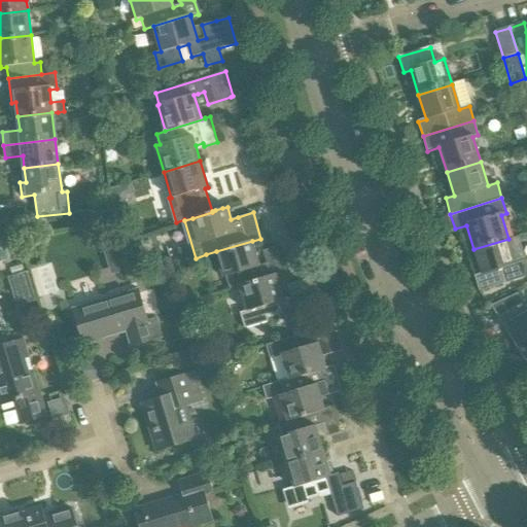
[(526,265),(518,236),(508,239),(473,249),(482,274),(475,276),(479,291),(526,276),(526,265)]
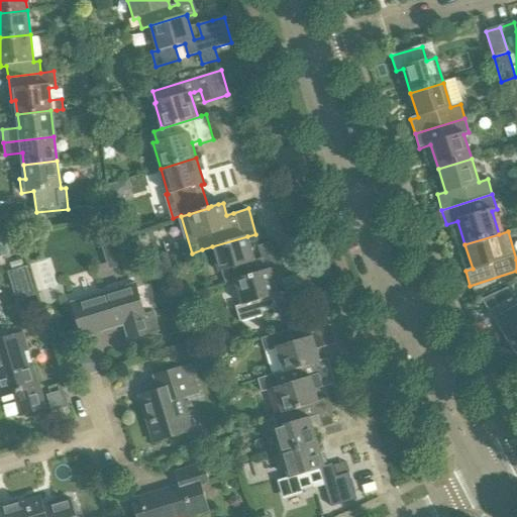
[(212,246),(219,272),(222,271),(226,281),(271,268),(271,270),(279,268),(272,242),(259,246),(263,259),(254,261),(247,236),(212,246)]
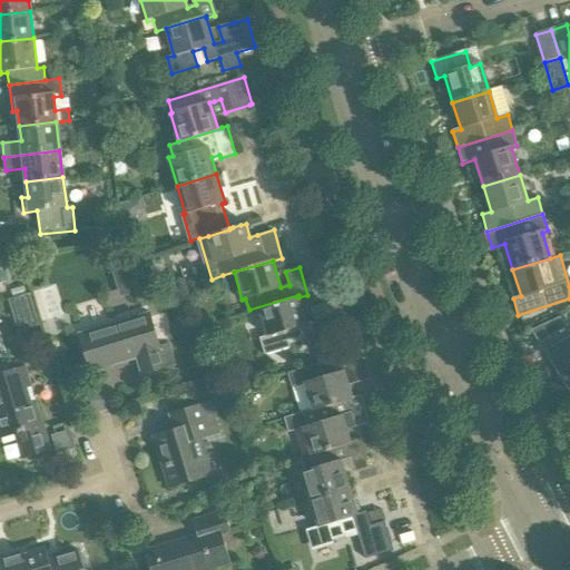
[(116,267),(119,294),(134,292),(130,265),(116,267)]
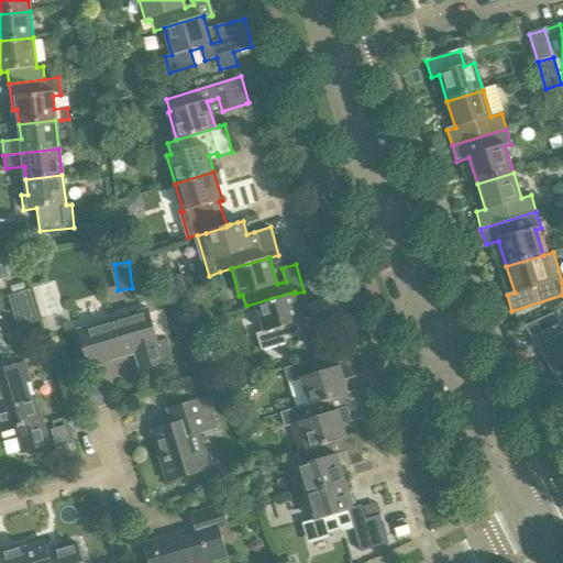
[(9,296),(18,327),(40,321),(30,289),(9,296)]
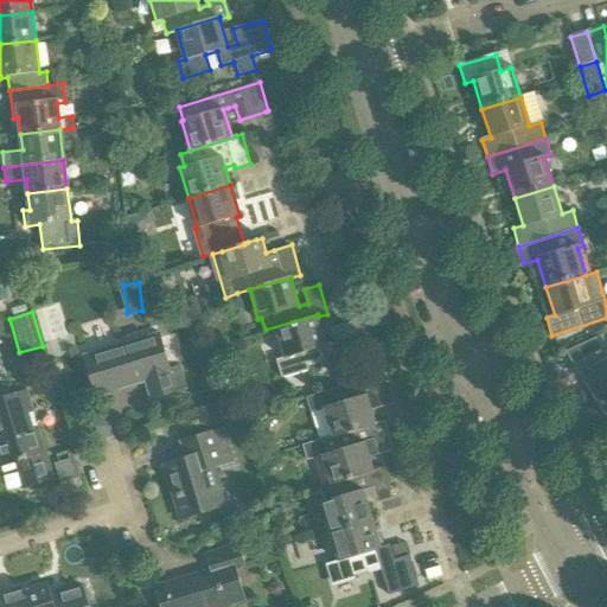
[(266,330),(266,331),(276,328),(285,357),(276,360),(282,377),(308,370),(307,368),(370,347),(362,319),(332,328),(337,342),(326,344),(318,317),(318,314),(266,330)]
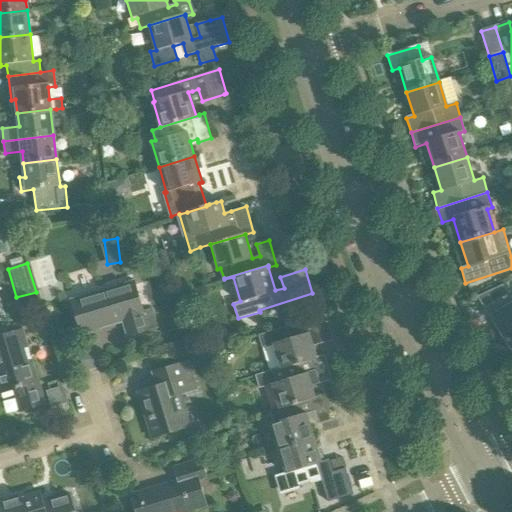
[(143,312),(135,282),(72,300),(82,333),(125,321),(129,335),(157,327),(152,309),(143,312)]
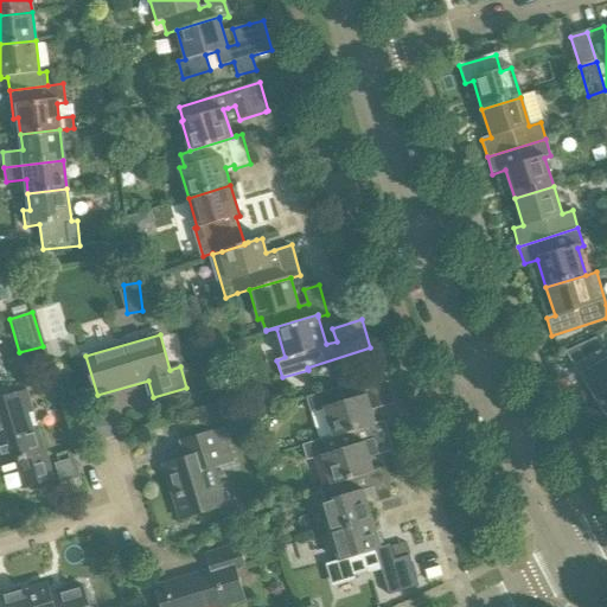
[(566,352),(575,368),(604,349),(594,334),(566,352)]
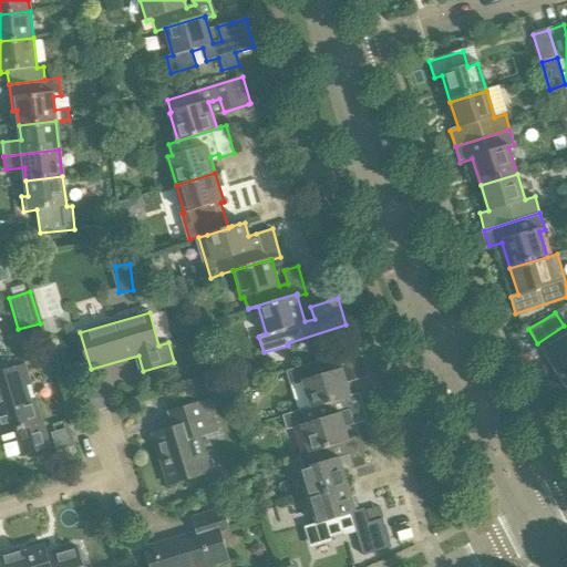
[(565,388),(566,385),(566,334),(542,351),(557,375),(565,388)]
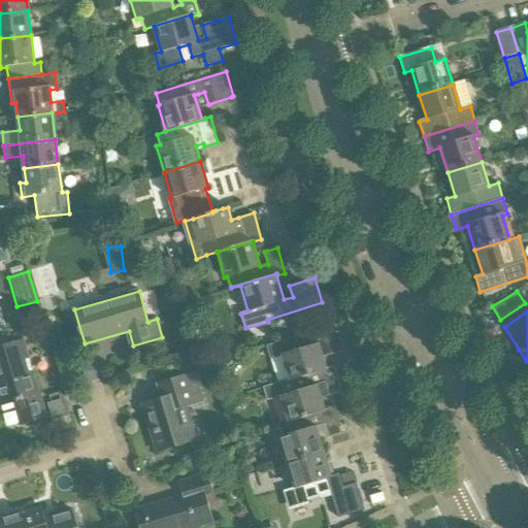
[(43,324),(31,327),(36,343),(48,340),(43,324)]
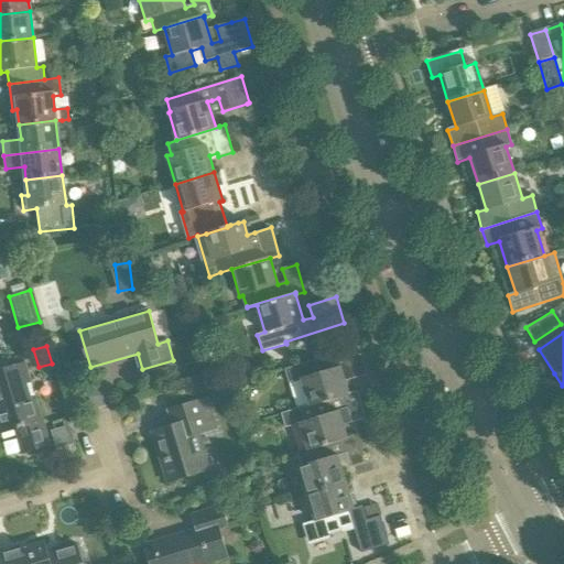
[(281,414),(282,415),(350,394),(349,393),(342,368),(348,366),(353,379),(367,373),(358,346),(284,369),(289,382),(296,380),(304,407),(281,414)]
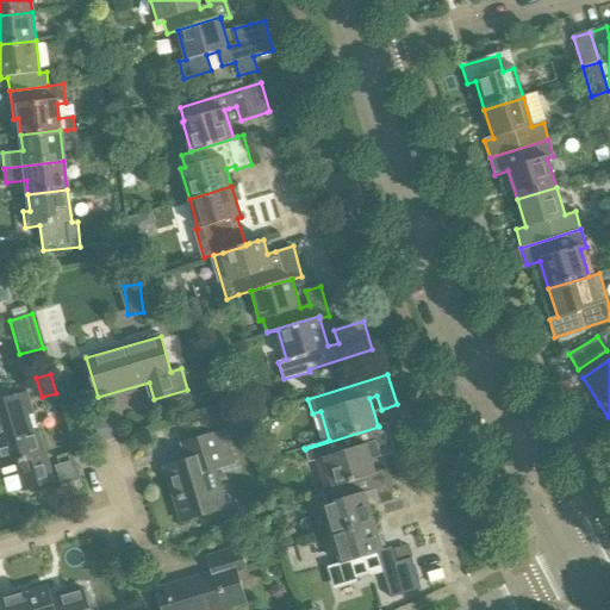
[(0,465),(1,468),(14,464),(22,490),(53,480),(38,430),(37,430),(25,392),(22,393),(0,399),(0,465)]
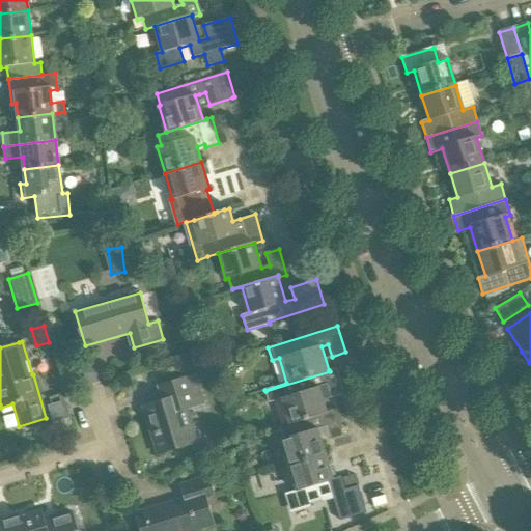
[(208,364),(206,355),(195,358),(197,366),(208,364)]
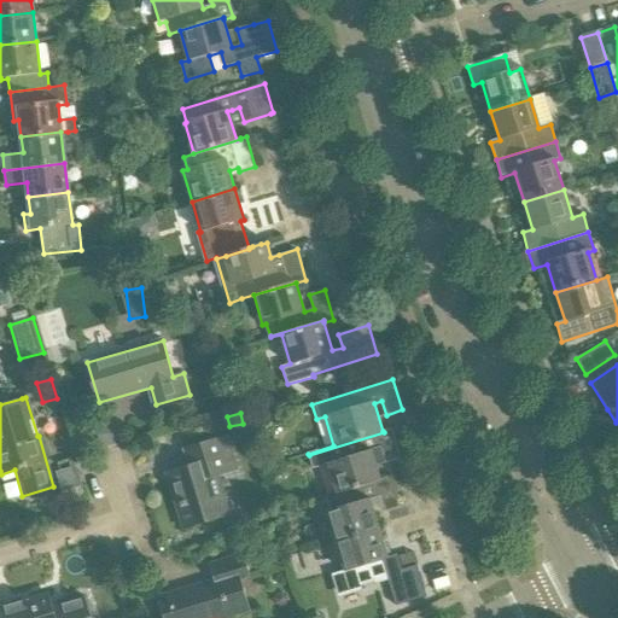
[(326,496),(327,497),(328,496),(363,487),(383,481),(382,479),(373,450),(380,448),(385,462),(402,458),(394,429),(383,431),(384,432),(309,455),(313,468),(324,466),(332,494),(326,496)]
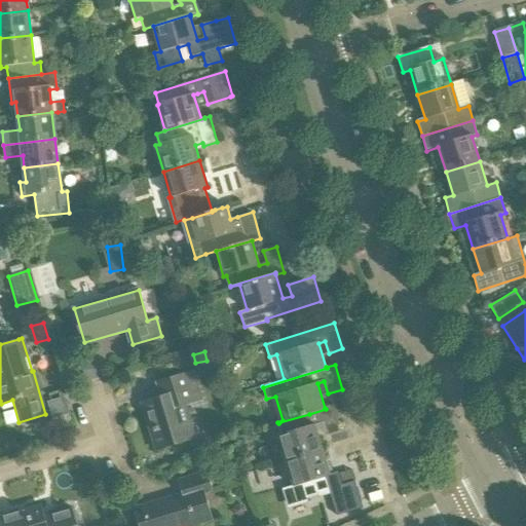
[(150,398),(154,410),(146,412),(156,449),(195,438),(185,404),(201,399),(193,371),(157,381),(160,395),(150,398)]
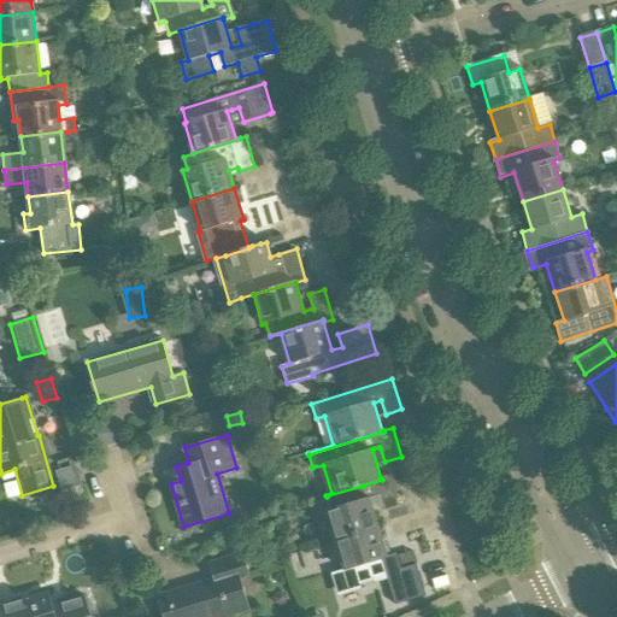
[(56,471),(63,492),(83,486),(77,464),(72,466),(70,459),(58,463),(60,470),(56,471)]
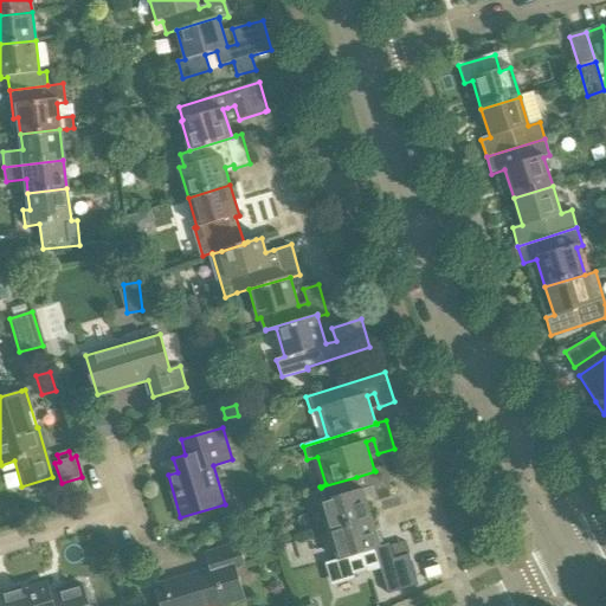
[(372,487),(376,501),(393,496),(384,468),(374,470),(375,471),(356,477),(322,487),(321,488),(324,500),(320,501),(329,532),(373,519),(363,489),(372,487)]
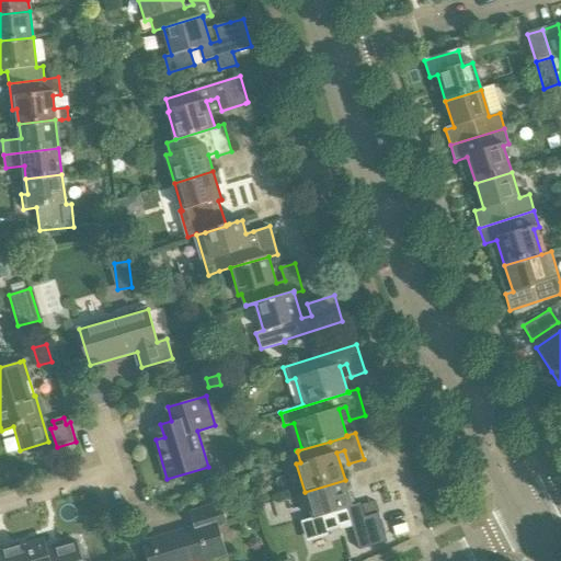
[(345,480),(305,492),(312,517),(305,519),(310,536),(335,528),(331,514),(347,508),(359,549),(388,540),(378,512),(365,516),(361,503),(353,505),(345,480)]
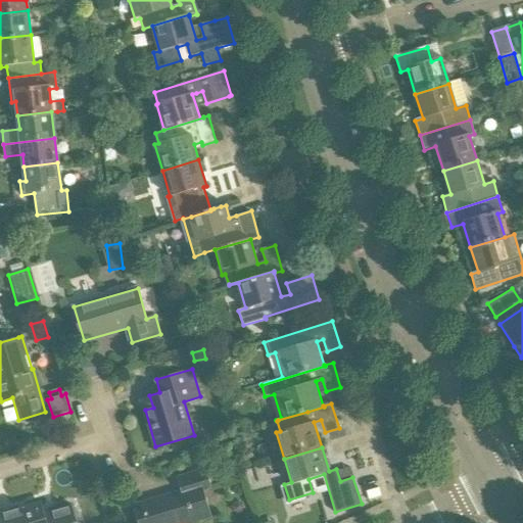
[(182,490),(134,505),(139,522),(187,522),(212,516),(204,489),(212,487),(206,469),(178,477),(182,490)]
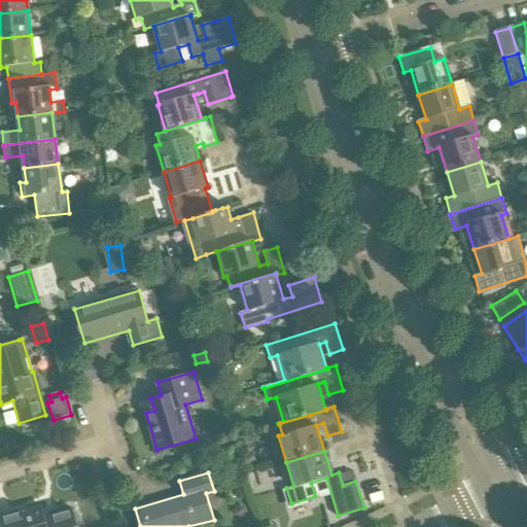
[(0,522),(1,526),(78,526),(73,508),(45,517),(41,504),(0,516),(0,522)]
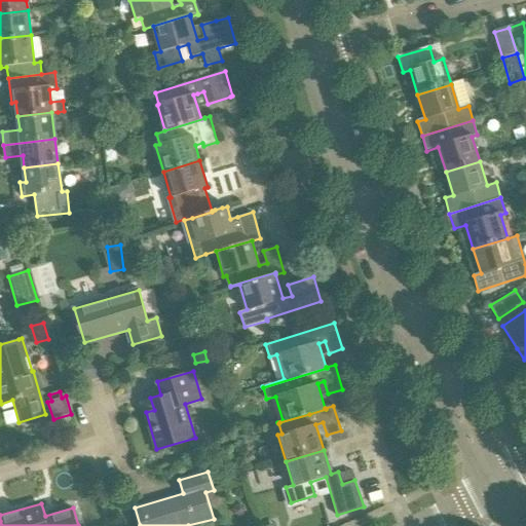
[(235,505),(233,510),(235,514),(238,516),(242,514),(245,511),(243,506),(239,504),(235,505)]
